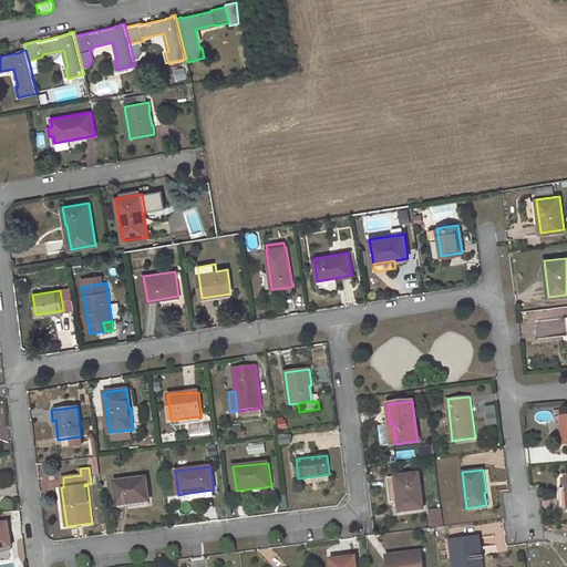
[(420,472),(388,476),(390,502),(399,501),(400,511),(424,507),(420,472)]
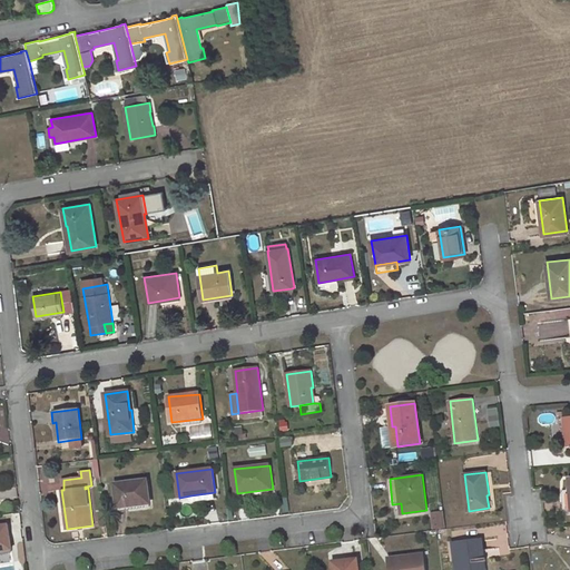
[(147,481),(116,484),(118,508),(144,504),(144,500),(149,500),(147,481)]
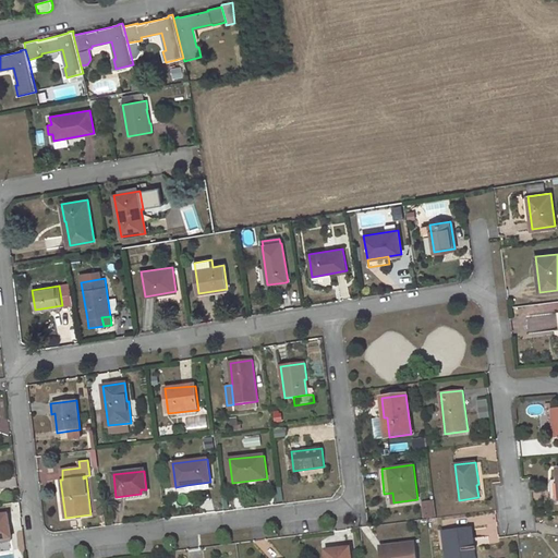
[(8,514),(0,514),(0,538),(11,537),(8,514)]
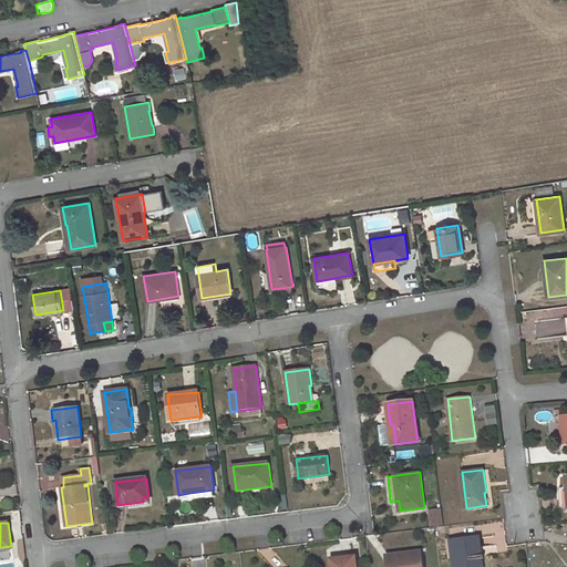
[(480,566),(476,537),(451,540),(454,566),(480,566)]
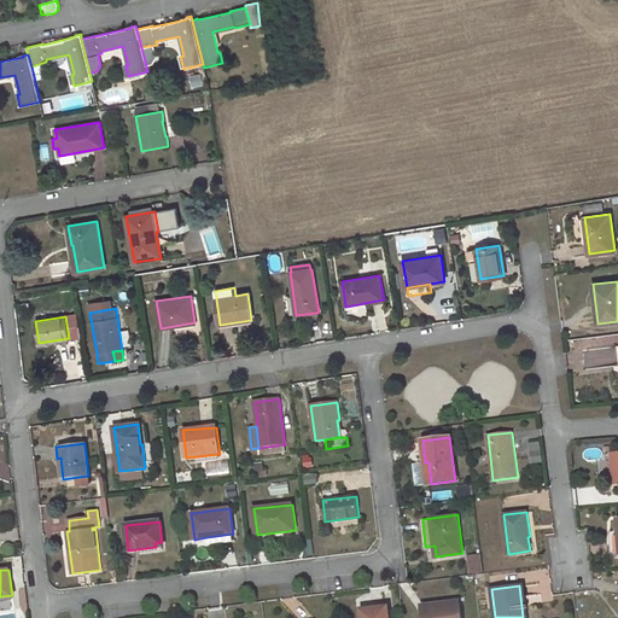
[(460,617),(459,600),(421,605),(423,617),(460,617)]
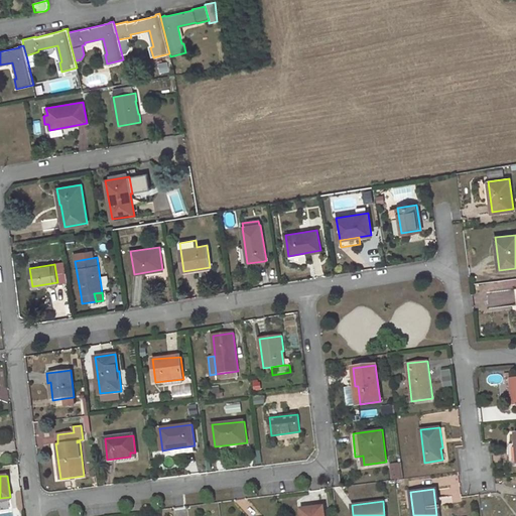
[(324,515),(324,507),(301,509),(302,515),(324,515)]
